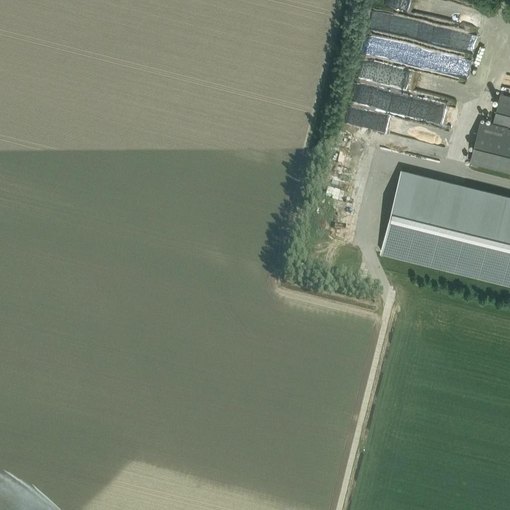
[(432,20),(435,4),(406,0),(390,0),(388,13),(432,20)]
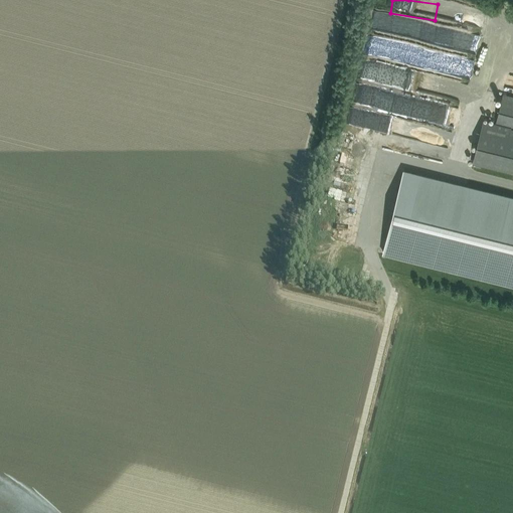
[(455,97),(411,90),(409,98),(414,99),(412,115),(415,116),(417,100),(453,106),(455,97)]
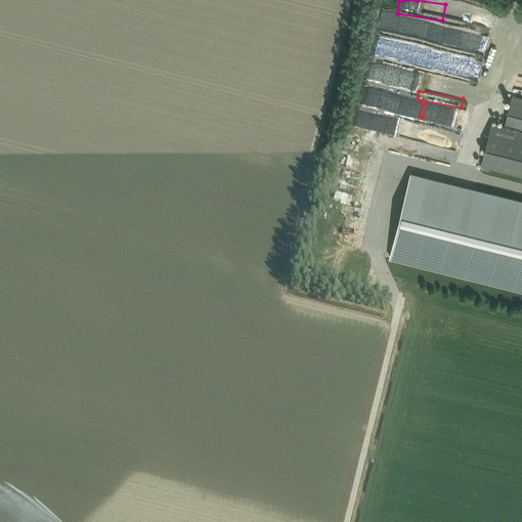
[(521,179),(521,102),(510,99),(503,128),(489,125),(479,169),(521,179)]
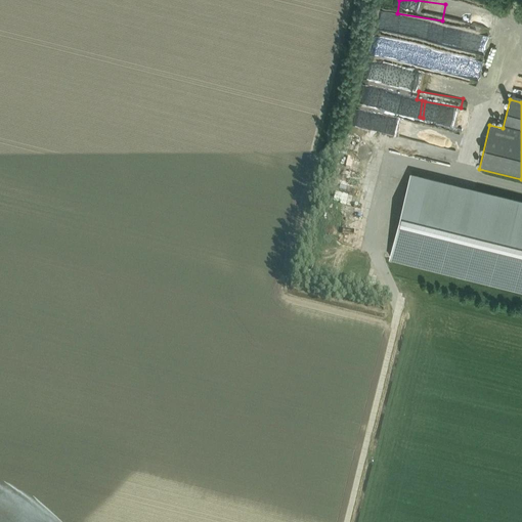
[(365,121),(361,136),(412,148),(411,153),(439,160),(440,155),(452,158),(458,135),(373,116),(371,123),(365,121)]
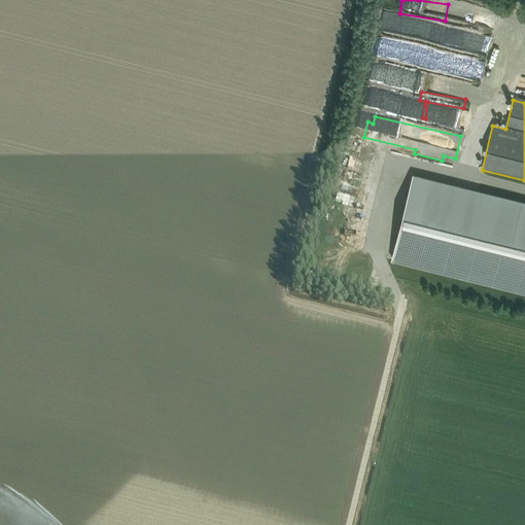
[(337,182),(345,179),(342,172),(334,175),(337,182)]
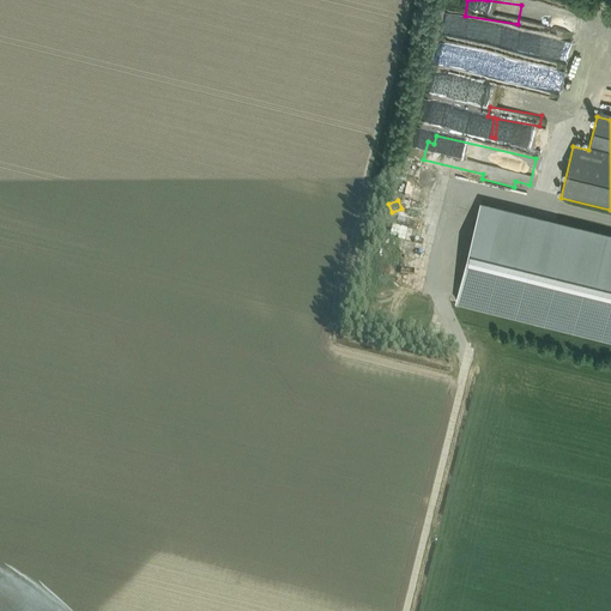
[(610,239),(479,206),(454,306),(610,344),(610,239)]
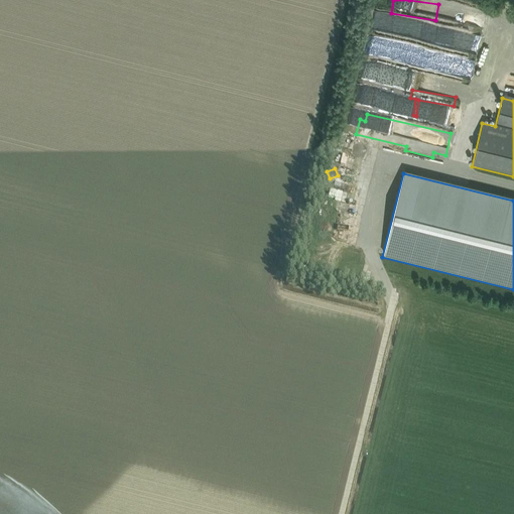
[(331,217),(342,218),(343,211),(332,210),(331,217)]
